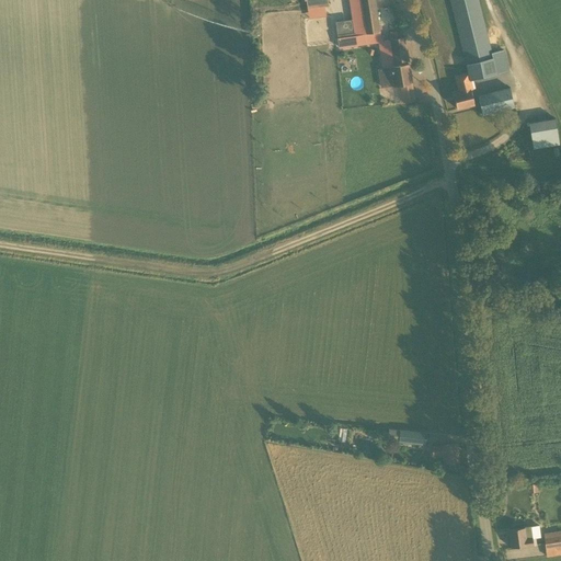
[(304,0),(305,1),(307,1),(307,10),(325,8),(329,7),(328,0),(304,0)]
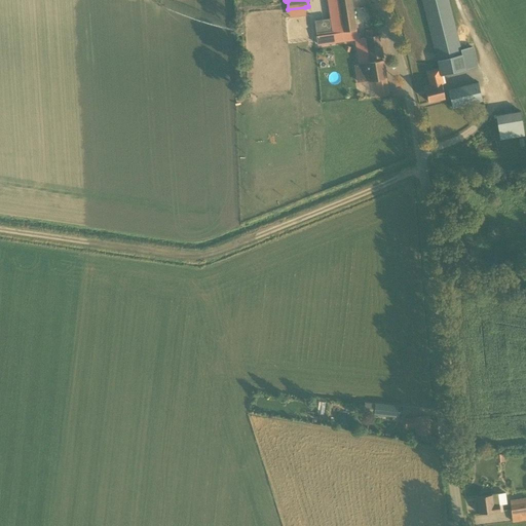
[(317,43),(347,39),(358,37),(351,0),(327,0),(332,34),(316,36),(317,43)]
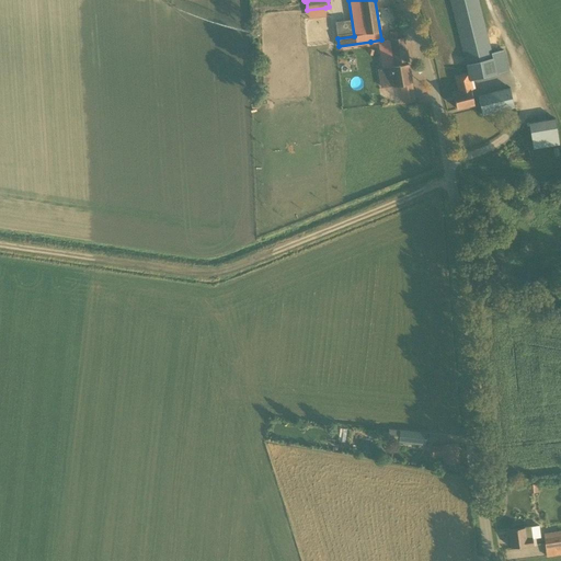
[(492,54),(478,0),(450,0),(468,68),(469,72),(456,76),(459,90),(458,90),(459,92),(454,93),(457,110),(476,105),(470,83),(473,82),(473,80),(508,72),(504,52),(492,54)]
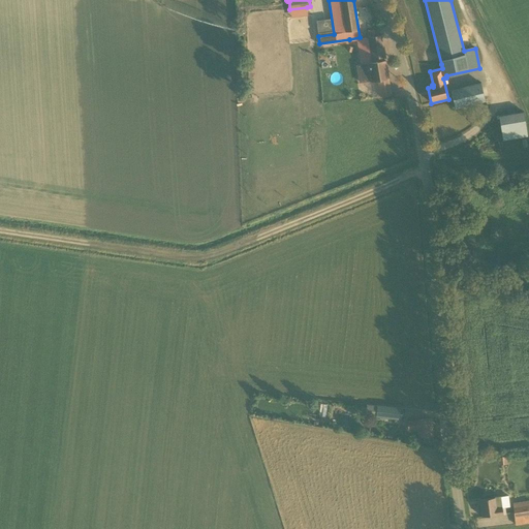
[(368,63),(371,82),(390,79),(382,36),(368,38),(371,62),(368,63)]
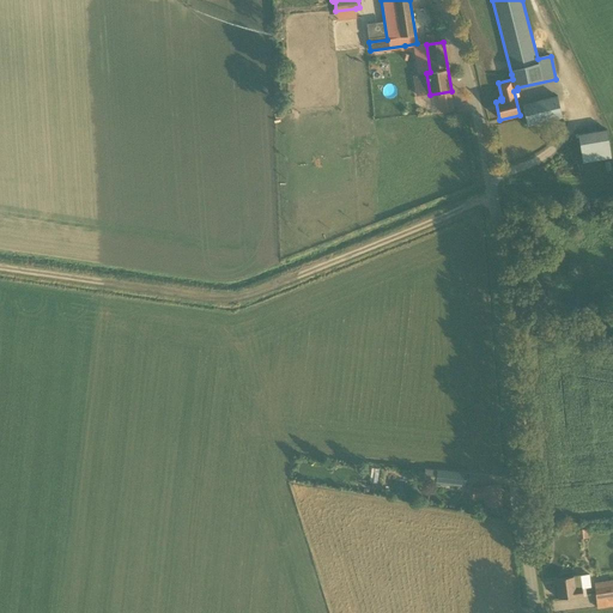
[(528,126),(562,117),(557,96),(523,104),(528,126)]
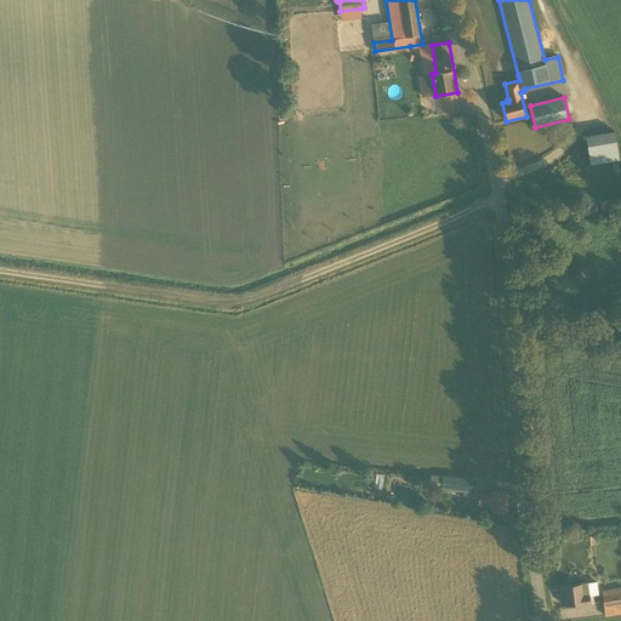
[(591,165),(619,160),(614,131),(586,136),(591,165)]
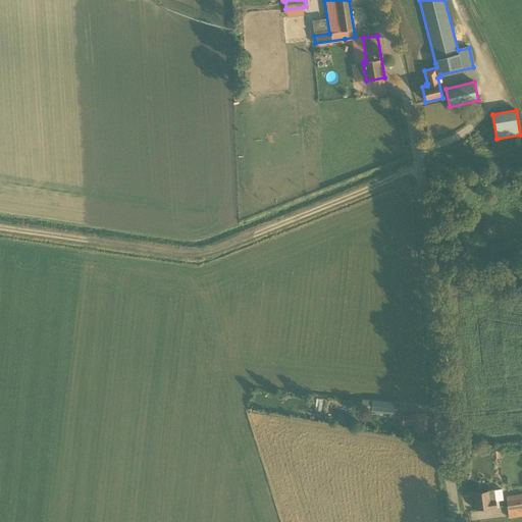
[(397,414),(398,403),(372,401),(362,400),(361,409),(371,410),(371,412),(397,414)]
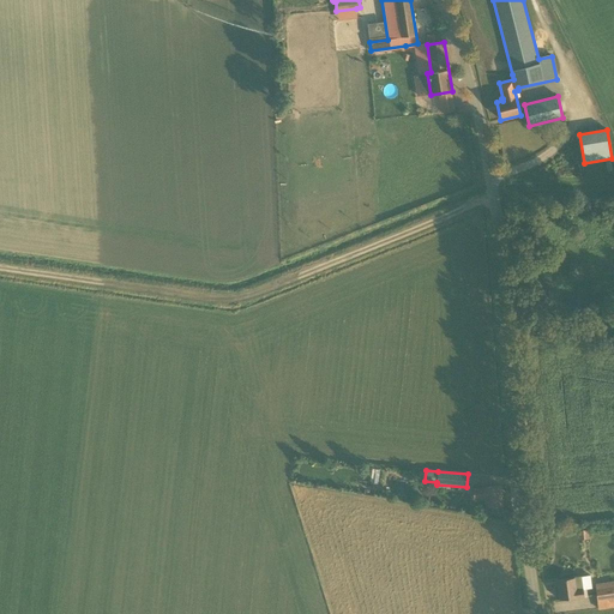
[(576,599),(584,599),(584,597),(582,576),(573,577),(573,578),(557,581),(560,600),(576,599)]
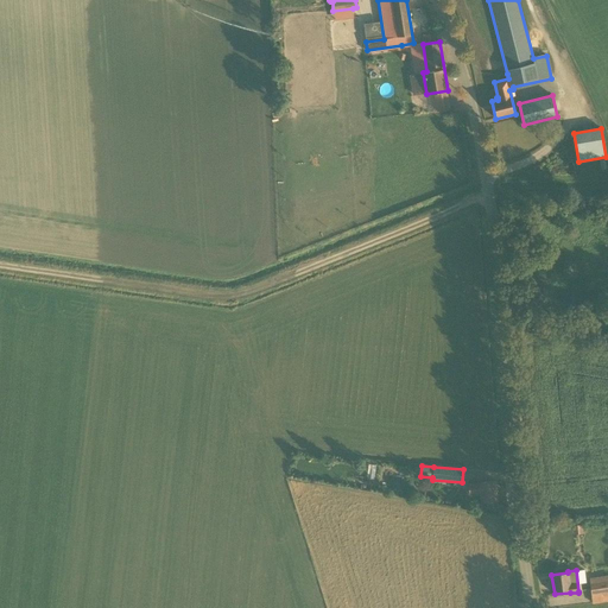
[(607,594),(607,578),(589,582),(591,597),(603,595),(607,594)]
